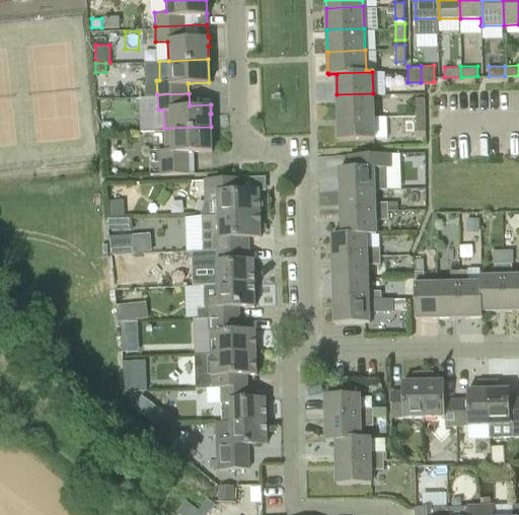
[(373,93),(337,94),(338,117),(374,116),(373,93)]
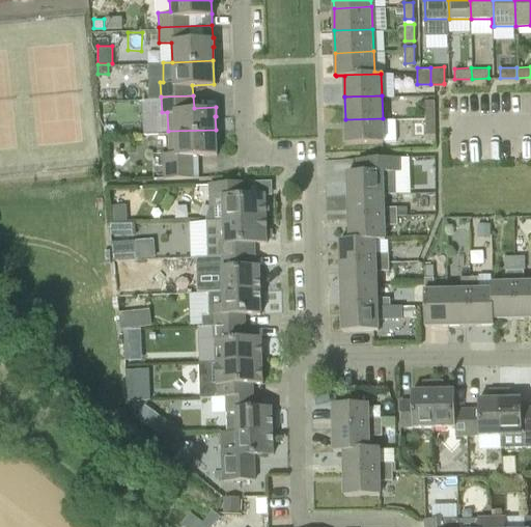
[(425,117),(435,116),(435,100),(425,100),(425,117)]
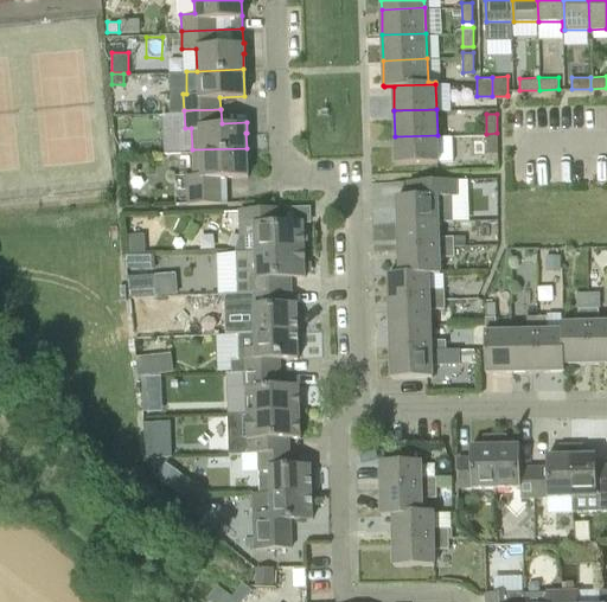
[(486,153),(498,153),(497,133),(486,134),(486,153)]
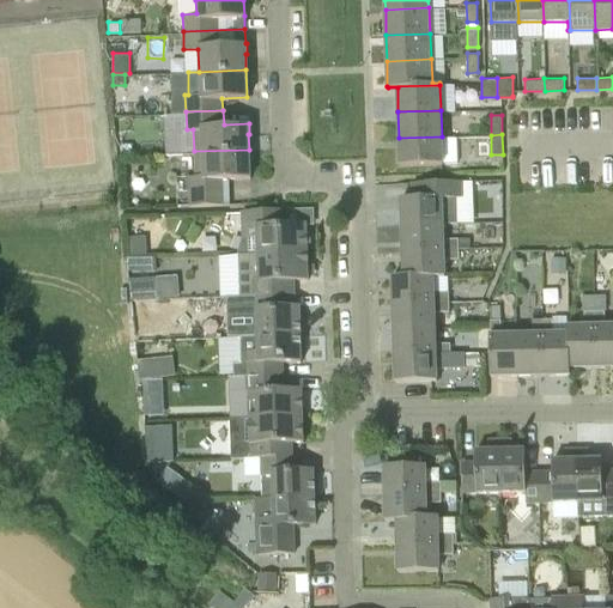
[(399,138),(400,165),(443,163),(443,162),(457,162),(456,137),(442,138),(442,137),(399,138)]
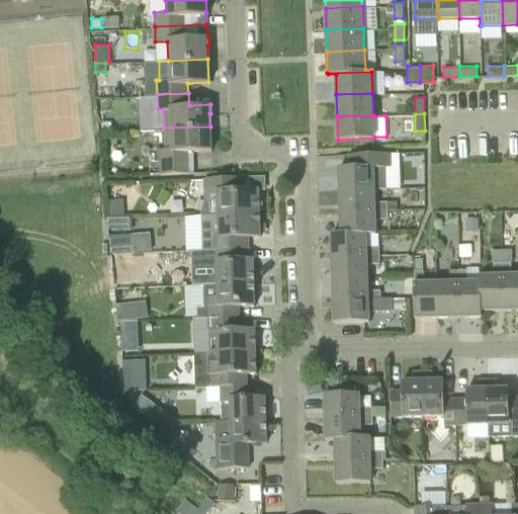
[(110,119),(102,120),(102,130),(111,130),(110,119)]
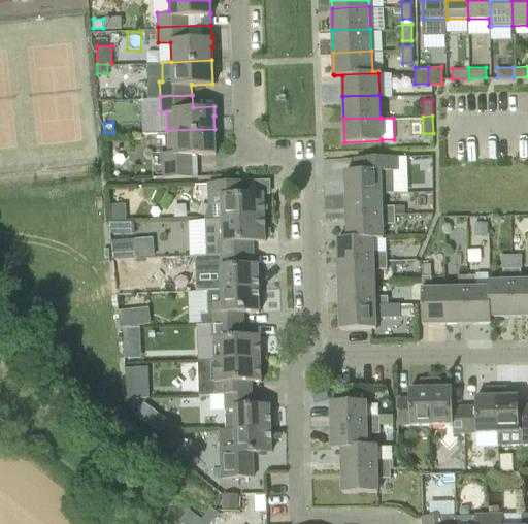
[(162,151),(163,176),(192,175),(192,154),(215,153),(215,129),(167,130),(167,151),(162,151)]
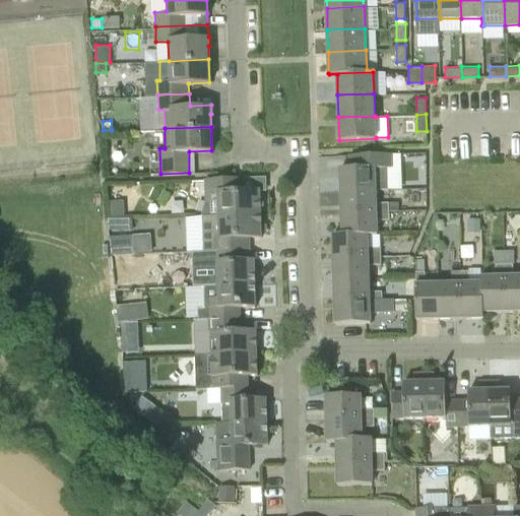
[(340,190),(375,189),(375,176),(387,175),(387,167),(375,167),(374,166),(339,168),(340,190)]
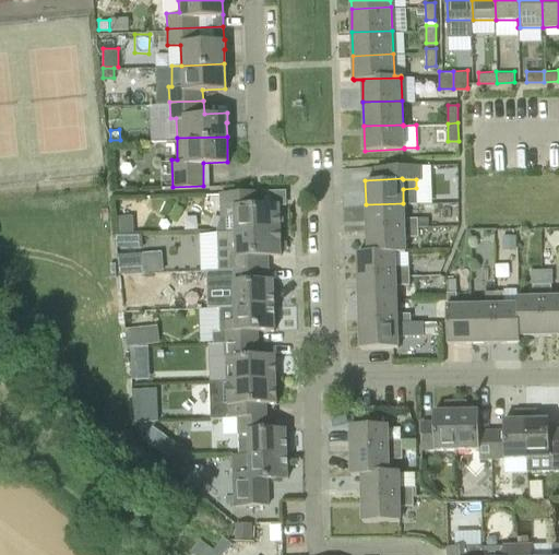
[(252,191),(221,192),(222,216),(221,216),(216,231),(281,229),(280,204),(253,205),(252,191)]
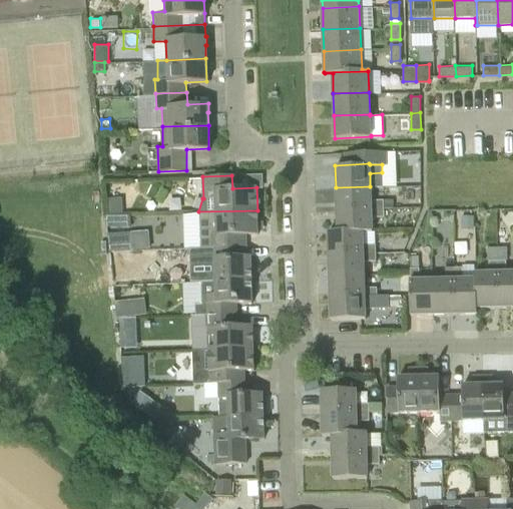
[(336,187),(337,209),(383,207),(383,198),(371,199),(370,186),(336,187)]
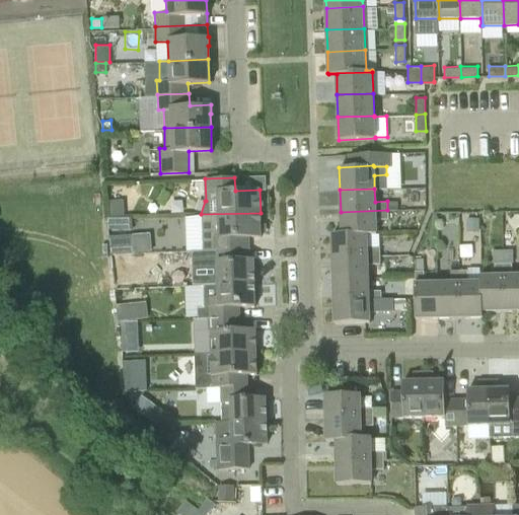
[(108,199),(108,216),(124,216),(124,199),(108,199)]
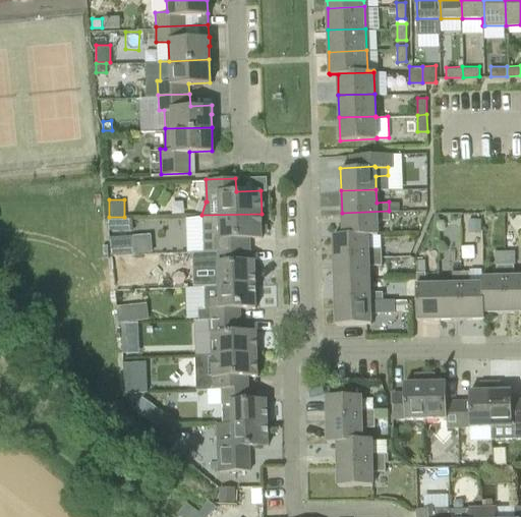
[(399,202),(389,202),(389,211),(399,210),(399,202)]
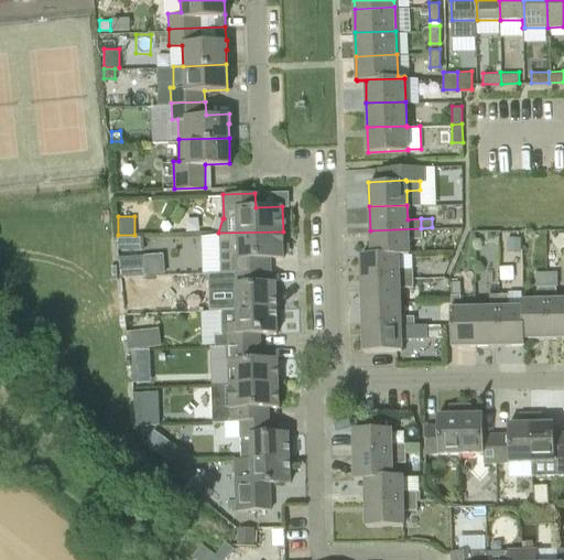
[(409,252),(408,244),(408,238),(422,237),(421,228),(370,230),(370,254),(360,254),(360,255),(409,252)]
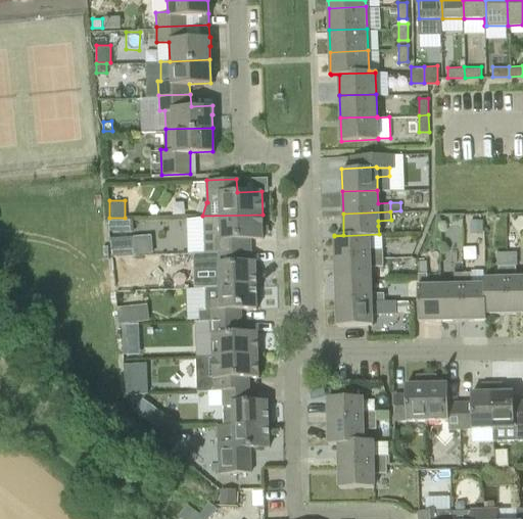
[(263,226),(264,226),(263,215),(202,216),(186,216),(188,251),(204,250),(204,251),(251,250),(251,237),(263,237),(263,226)]
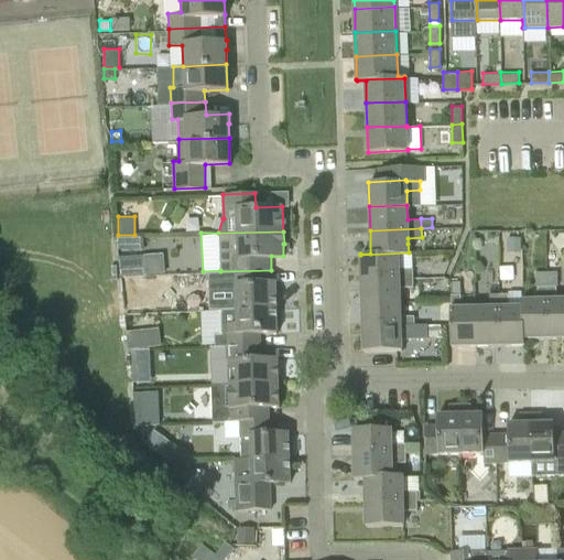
[(119,248),(144,248),(144,235),(119,235),(119,248)]
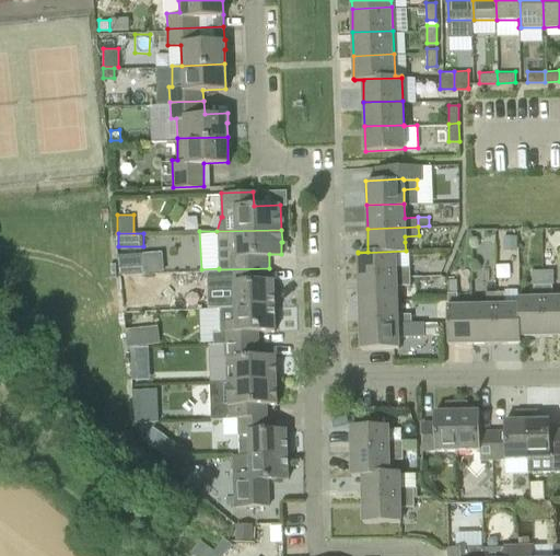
[(503,233),(503,250),(516,250),(516,233),(503,233)]
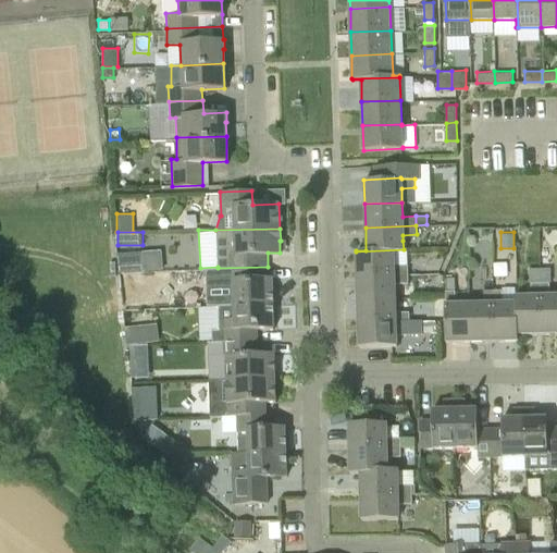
[(145,249),(146,270),(164,270),(164,249),(145,249)]
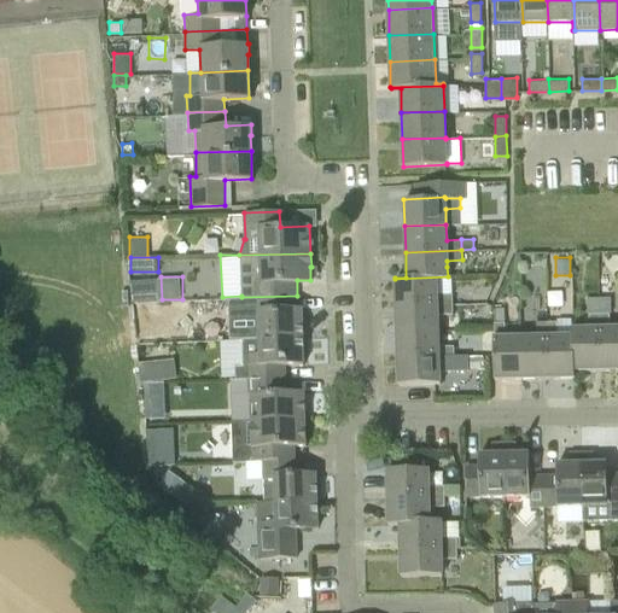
[(395,279),(396,304),(452,303),(452,292),(437,293),(436,278),(448,278),(448,276),(395,279)]
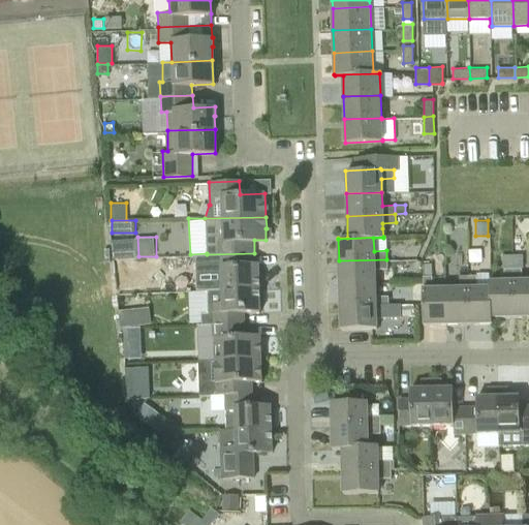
[(135,238),(112,239),(113,256),(136,254),(135,238)]
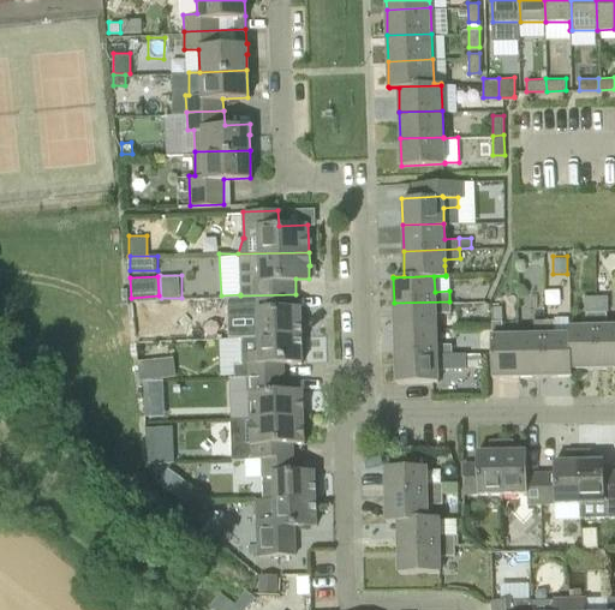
[(614,324),(607,326),(605,311),(608,311),(608,293),(595,294),(596,368),(614,366),(614,324)]
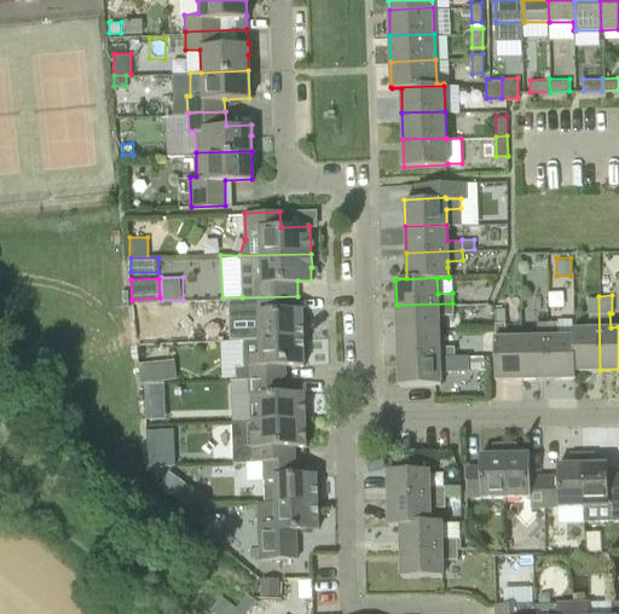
[(243,339),(244,339),(304,337),(304,310),(299,310),(298,296),(242,297),(227,299),(229,339),(243,339)]
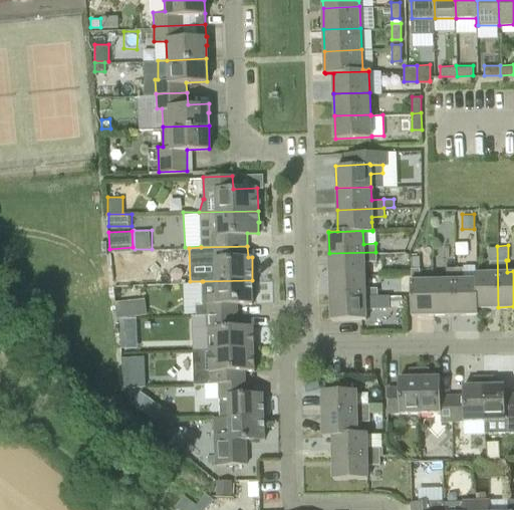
[(477,307),(498,307),(497,246),(488,246),(488,260),(489,259),(489,272),(476,273),(477,313),(477,307)]
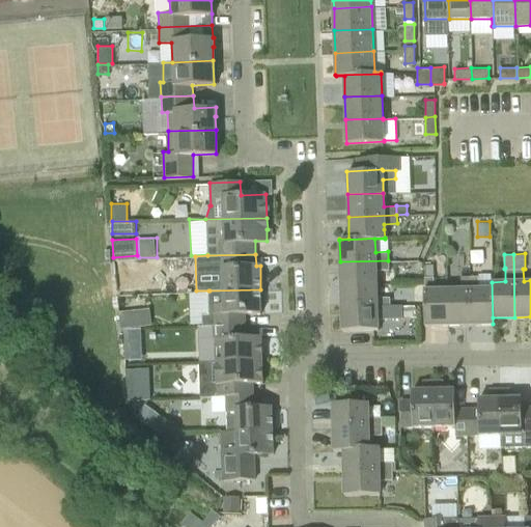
[(116,258),(116,270),(127,269),(127,257),(116,258)]
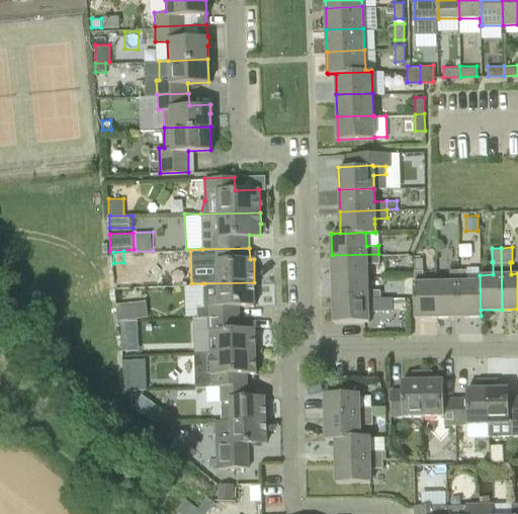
[(332,255),(332,277),(367,276),(366,263),(379,262),(378,254),(332,255)]
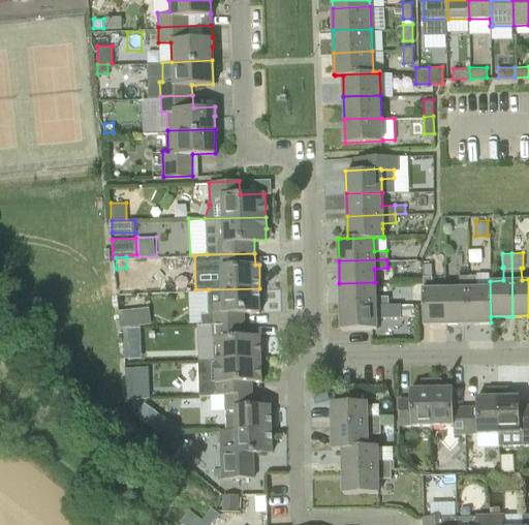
[(432,275),(431,263),(422,263),(423,275),(432,275)]
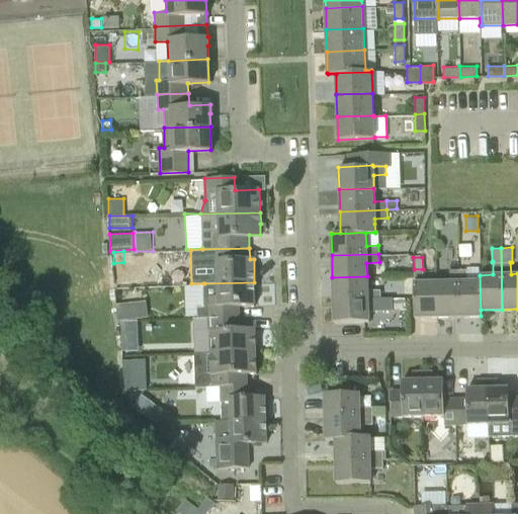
[(458,316),(481,316),(480,275),(479,275),(479,281),(466,281),(466,268),(458,269),(457,269),(458,316)]
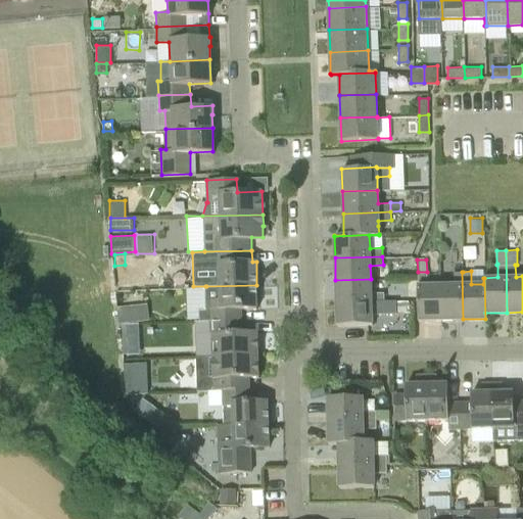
[(418,321),(441,320),(440,284),(427,284),(427,272),(418,272),(418,285),(417,285),(418,321)]
